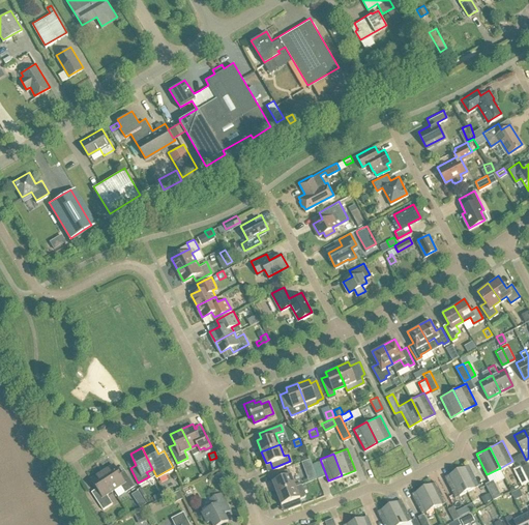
[(302,460),(304,466),(312,463),(309,457),(302,460)]
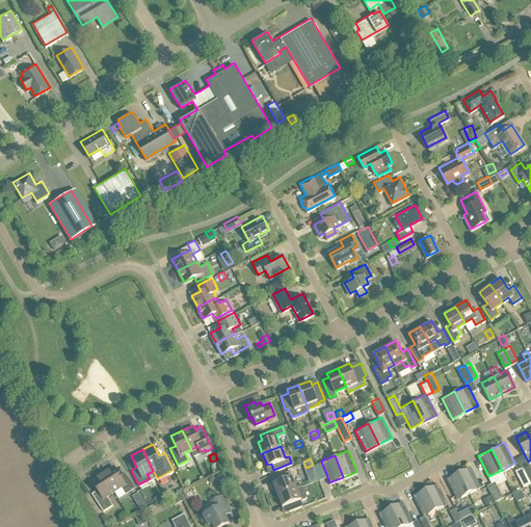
[(113,465),(102,472),(113,490),(121,484),(126,492),(135,485),(125,470),(120,473),(113,465)]
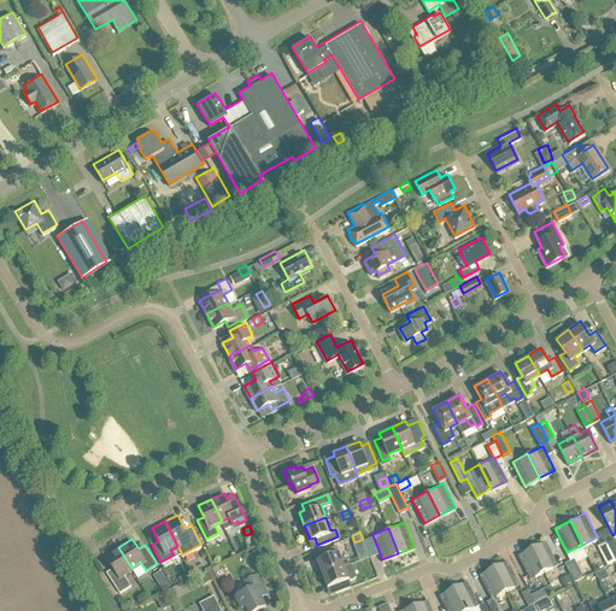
[(545,539),(532,546),(544,570),(557,563),(545,539)]
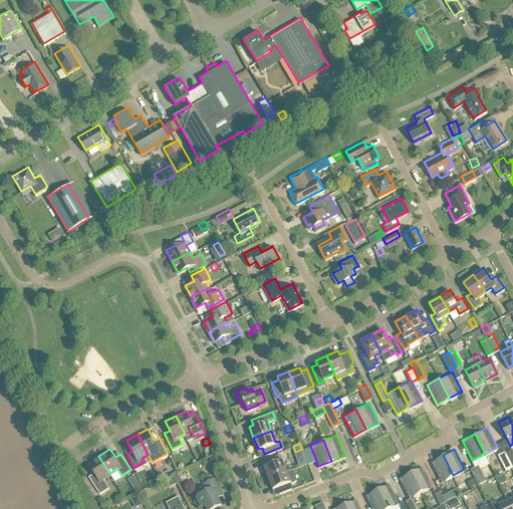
[(512,465),(505,451),(498,454),(505,469),(512,465)]
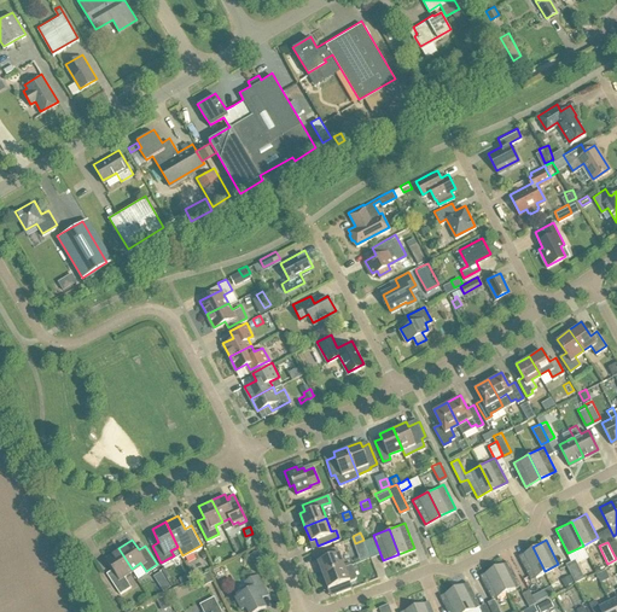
[(318,559),(322,572),(344,565),(339,551),(337,552),(335,545),(320,551),(322,558),(318,559)]
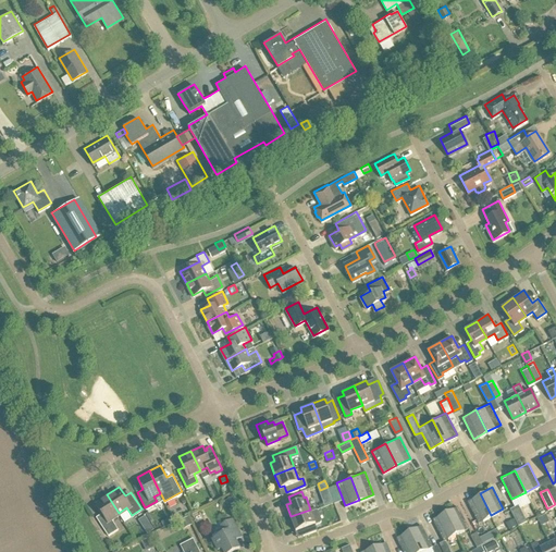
[(232,493),(225,498),(229,503),(235,500),(232,493)]
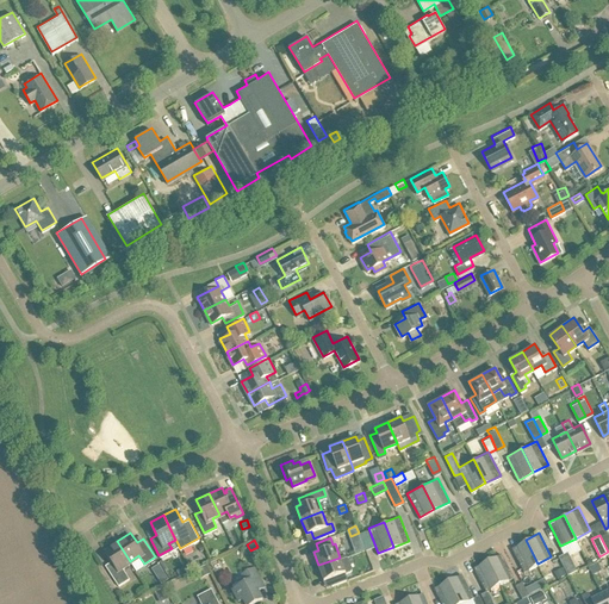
[(538,564),(526,540),(511,546),(523,570),(538,564)]
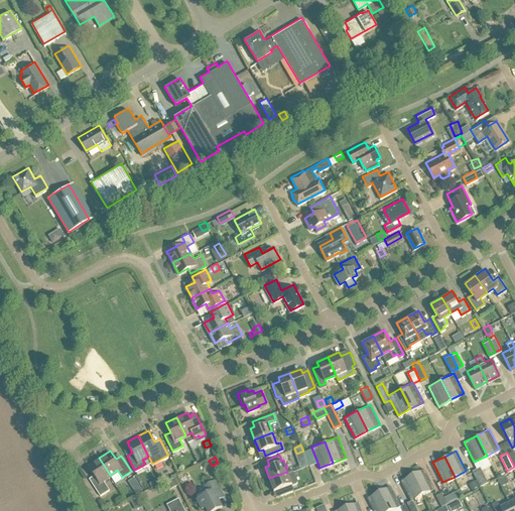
[(110,475),(99,458),(88,465),(94,474),(89,477),(100,494),(109,488),(103,479),(110,475)]
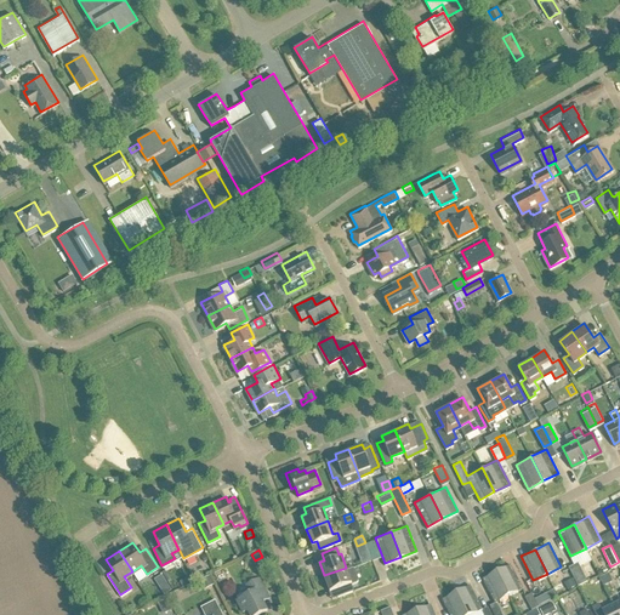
[(568,564),(578,582),(586,578),(578,559),(568,564)]
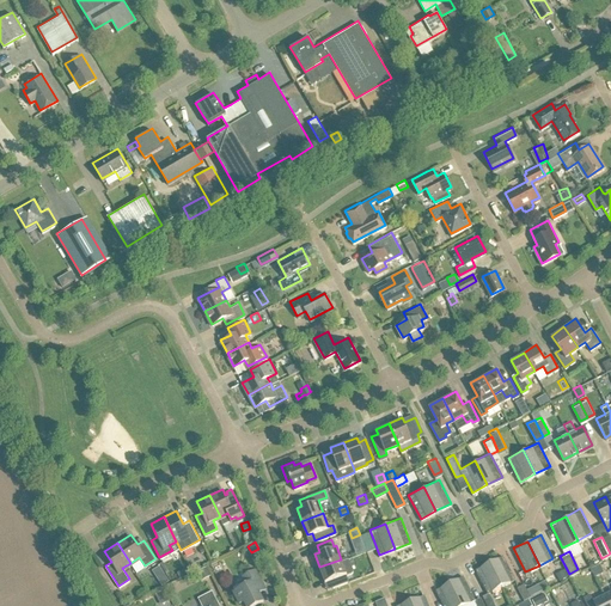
[(502,554),(488,561),(500,585),(514,577),(502,554)]
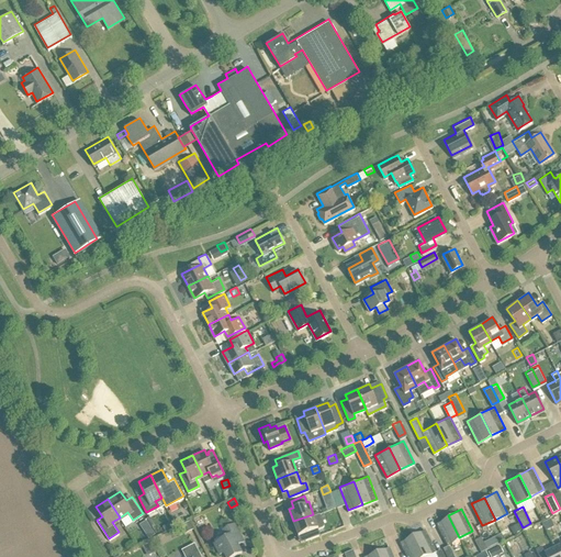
[(313,514),(293,521),(298,534),(303,532),(305,538),(318,533),(316,526),(323,524),(324,522),(320,511),(313,514)]
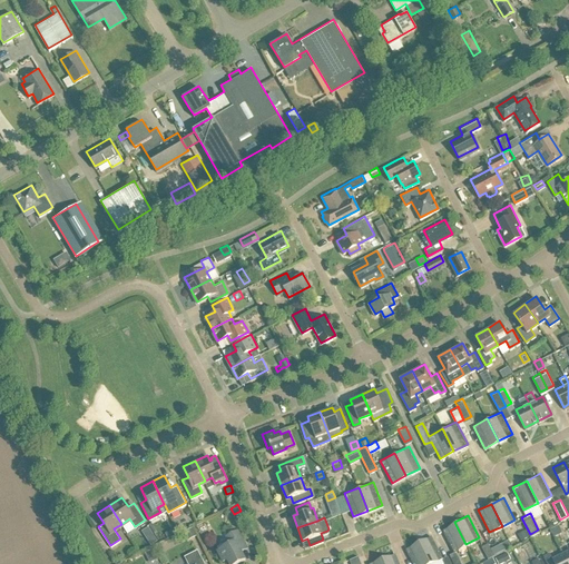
[(466,544),(454,522),(442,528),(453,551),(455,550),(466,544)]
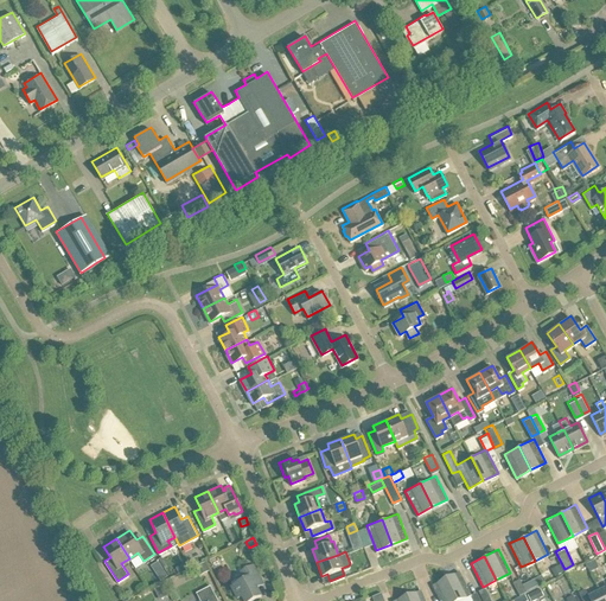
[(204,560),(197,563),(201,569),(208,566),(204,560)]
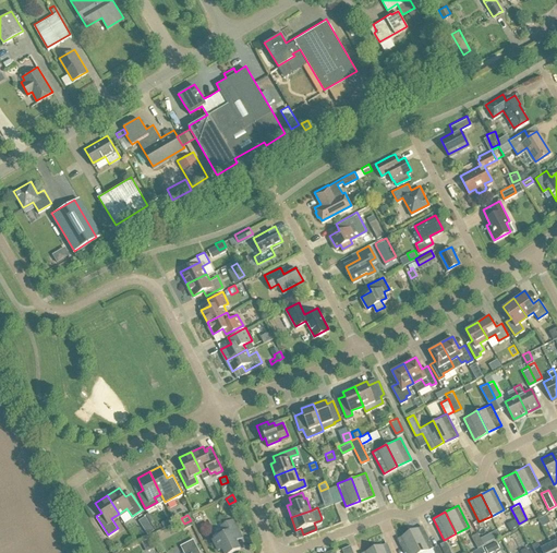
[(240,530),(232,517),(221,523),(225,530),(213,537),(218,548),(222,545),(226,552),(240,547),(233,533),(240,530)]
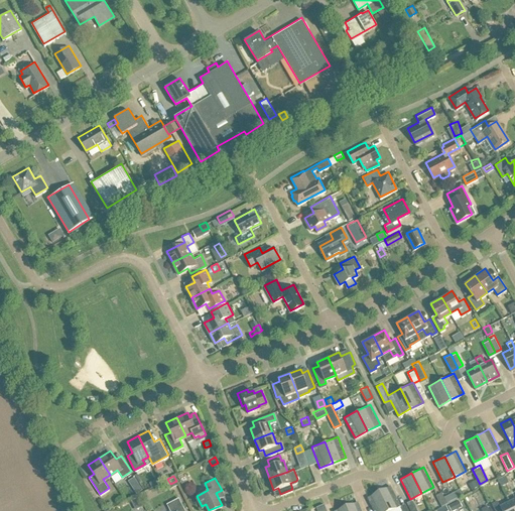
[(468,482),(471,488),(479,484),(476,478),(468,482)]
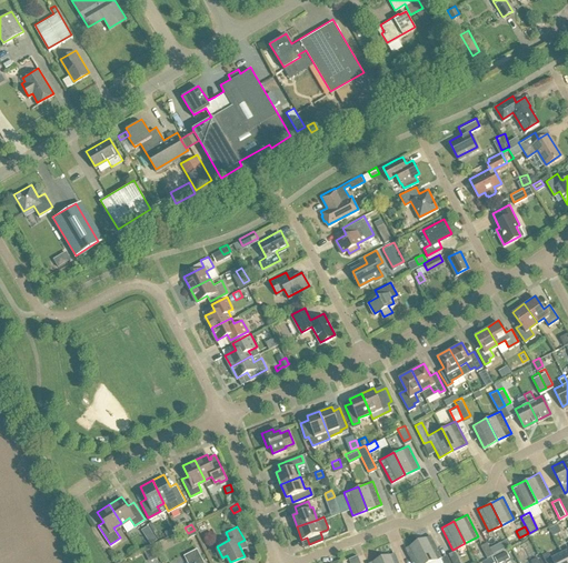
[(152,531),(146,535),(150,541),(157,538),(152,531)]
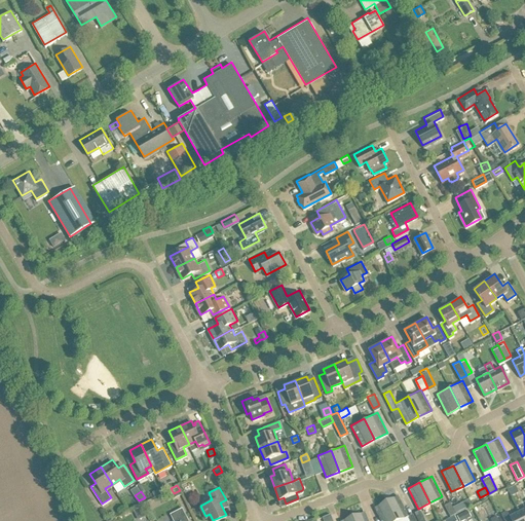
[(398,493),(385,499),(396,520),(408,514),(398,493)]
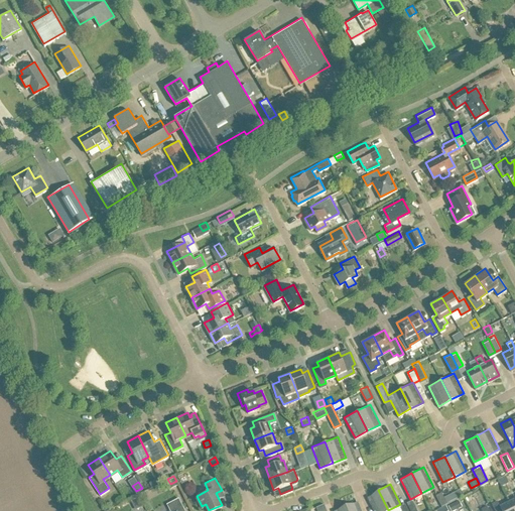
[(386,510),(388,510),(378,490),(367,496),(374,510),(386,510)]
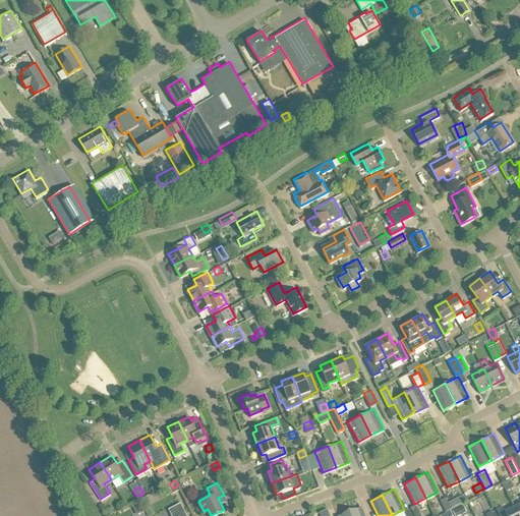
[(440,498),(445,509),(451,506),(446,495),(440,498)]
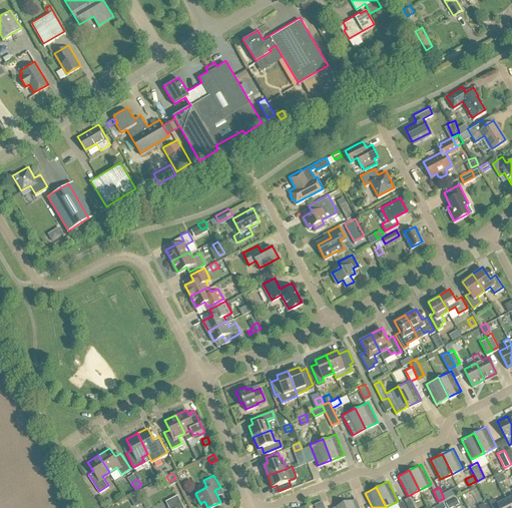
[(442,492),(441,492),(444,498),(450,495),(447,489),(445,490),(442,492)]
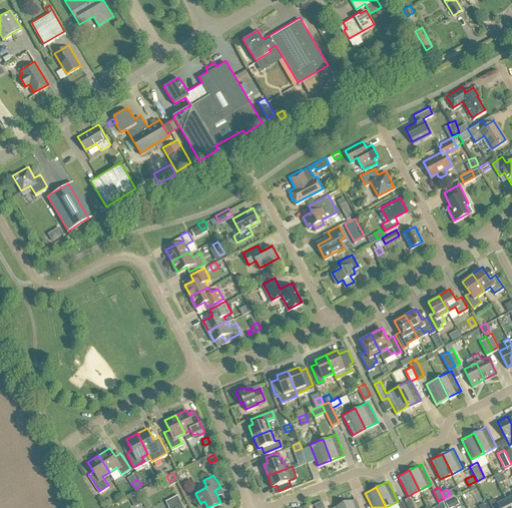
[(184,507),(177,493),(165,499),(169,507),(184,507)]
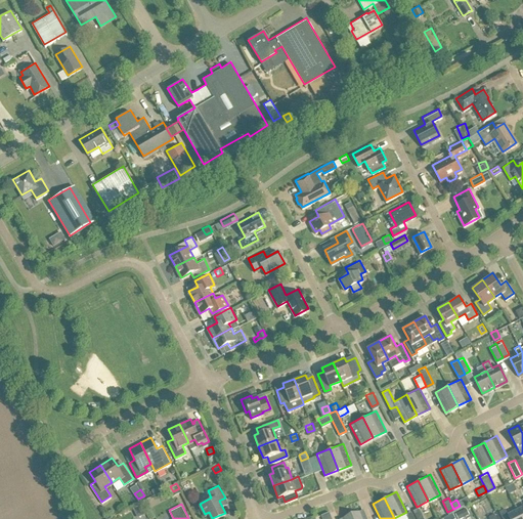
[(417,507),(412,509),(418,518),(424,518),(419,506),(417,507)]
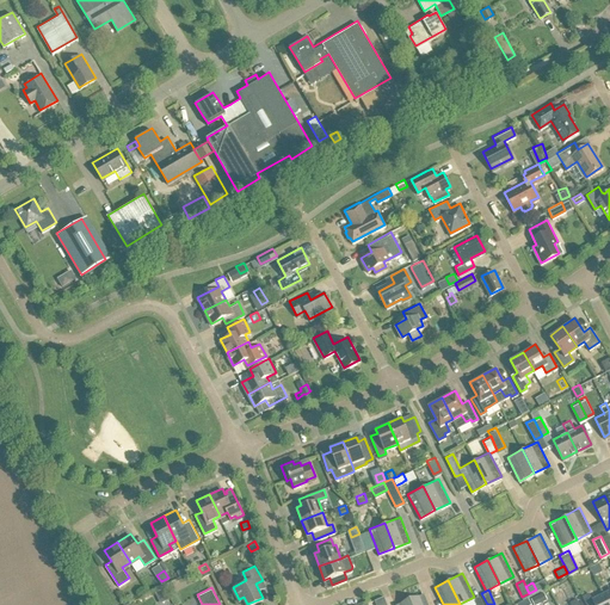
[(530,596),(535,603),(547,597),(543,590),(530,596)]
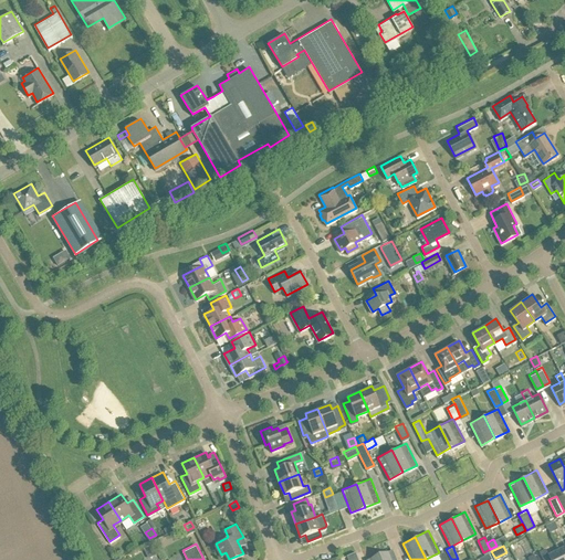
[(564,559),(558,548),(548,552),(545,547),(539,549),(544,559),(551,559),(552,559),(551,559),(564,559)]
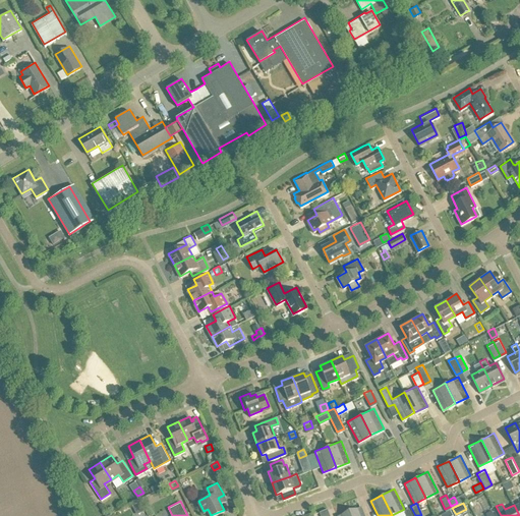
[(322,508),(325,515),(332,513),(330,505),(322,508)]
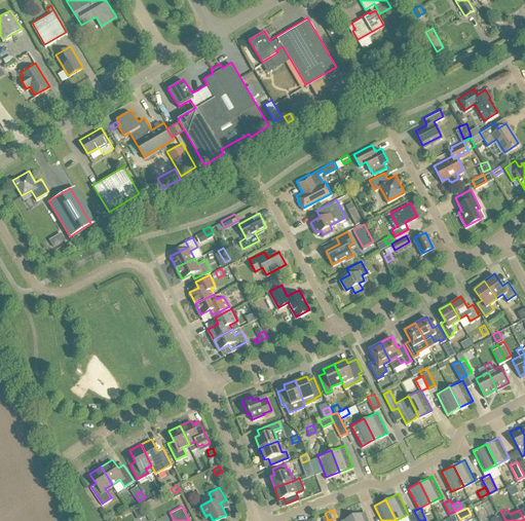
[(369,520),(365,510),(352,514),(354,520),(369,520)]
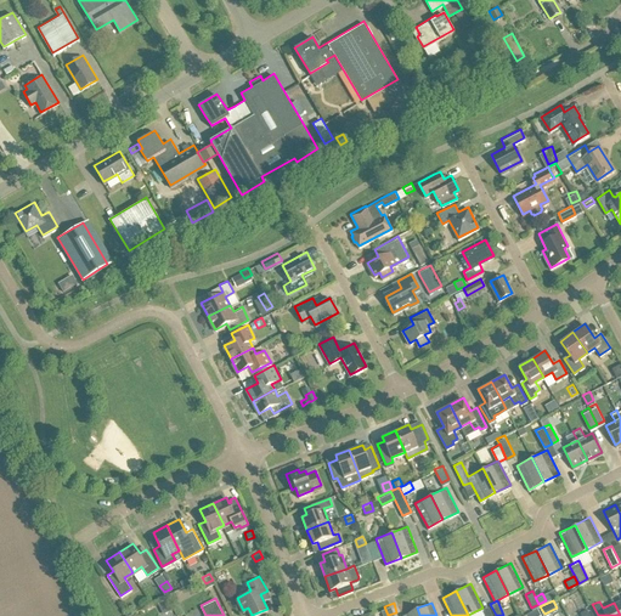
[(492,615),(487,605),(481,608),(485,615),(492,615)]
